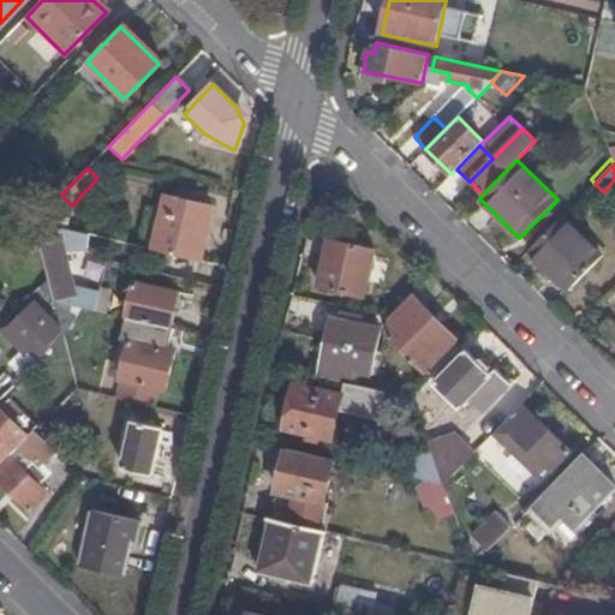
[(153,251),(198,262),(210,208),(165,197),(153,251)]
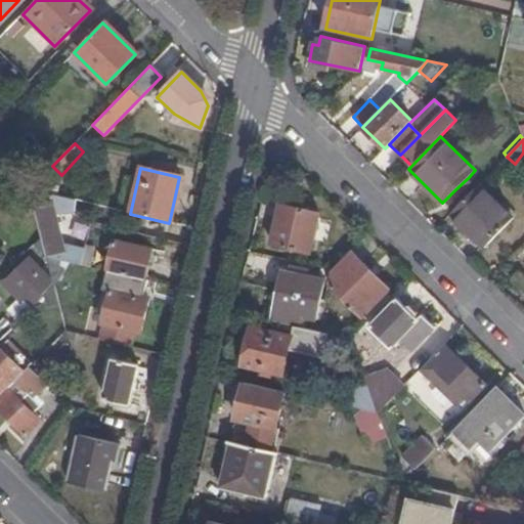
[(469,177),(455,189),(461,193),(472,180),(469,177)]
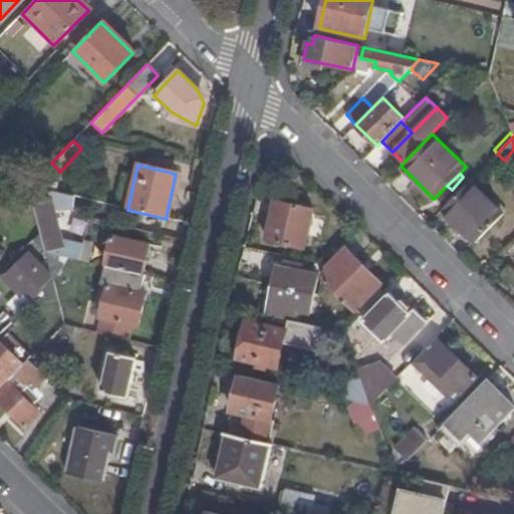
[(469,182),(441,210),(475,243),(503,214),(469,182)]
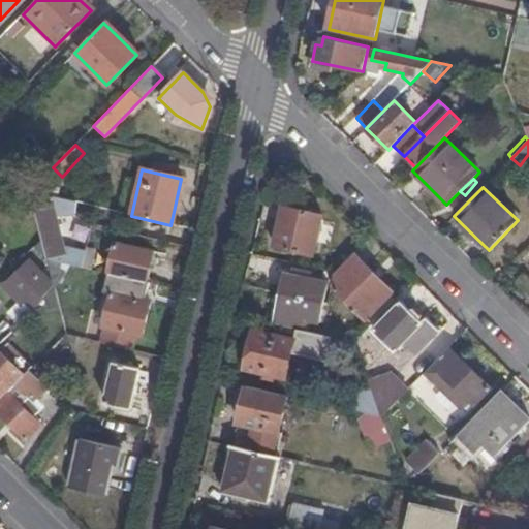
[(72,214),(74,204),(42,195),(30,193),(35,210),(52,205),(55,219),(72,214)]
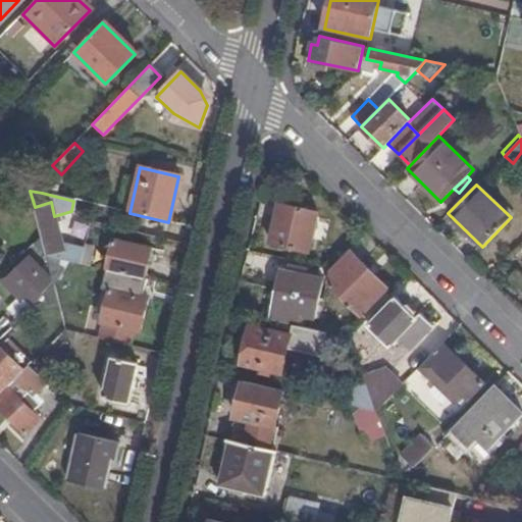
[(55,258),(64,258),(63,252),(54,216),(51,202),(35,207),(47,255),(54,253),(55,258)]
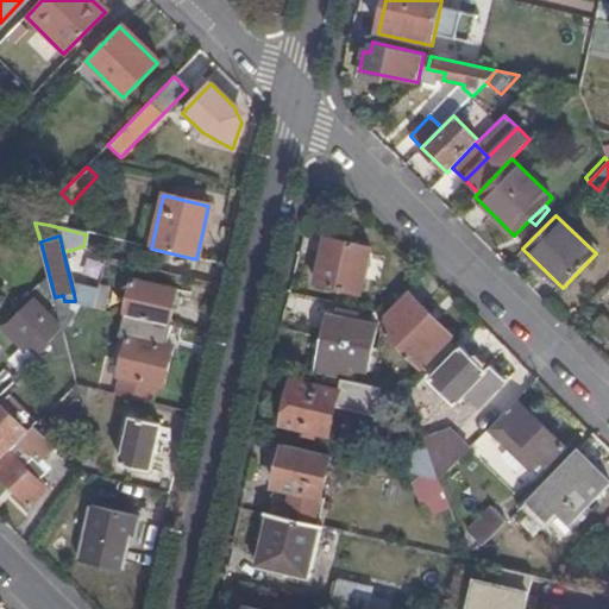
[(360,294),(371,249),(327,238),(316,284),(360,294)]
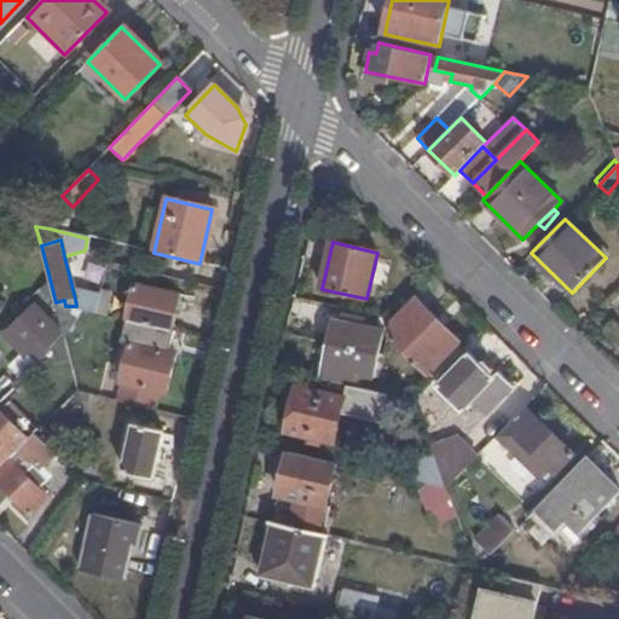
[(126,322),(171,331),(178,295),(133,285),(126,322)]
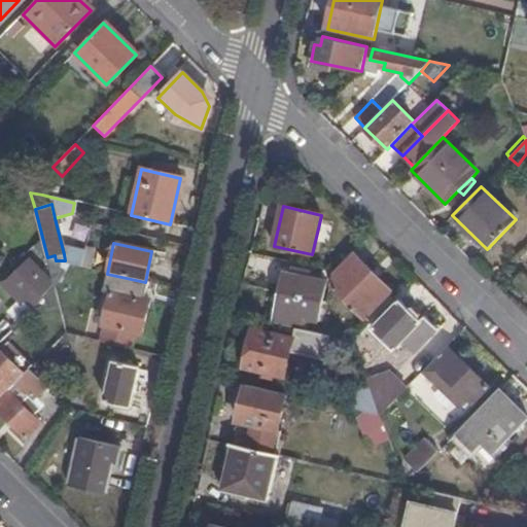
[(95,252),(73,246),(71,255),(64,254),(65,260),(66,264),(91,270),(95,252)]
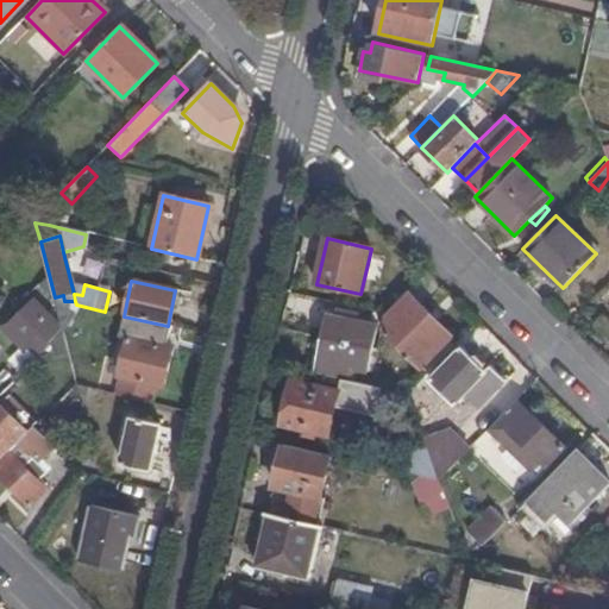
[(452,337),(407,293),(383,314),(381,331),(420,370),(452,337)]
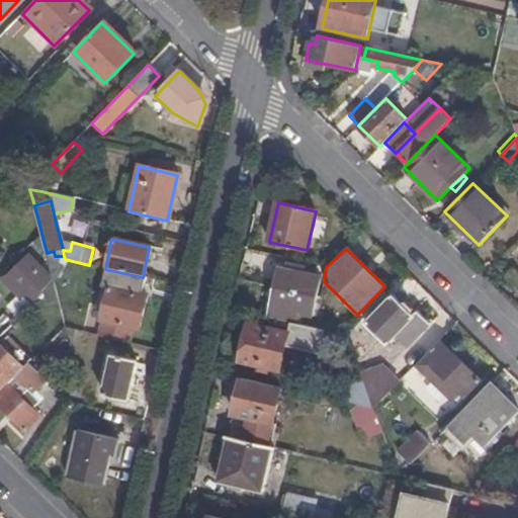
[(27,256),(15,268),(28,280),(40,268),(27,256)]
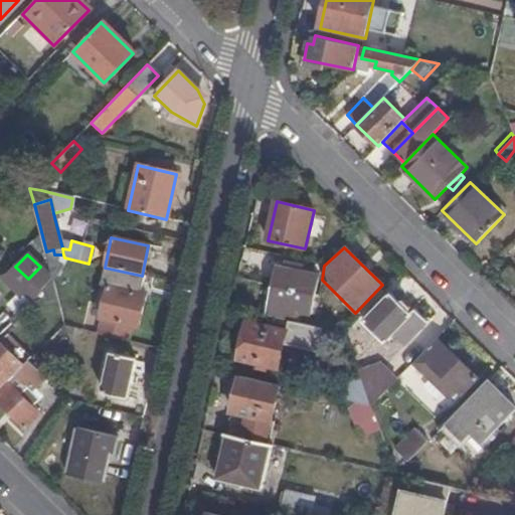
[(278,266),(274,286),(315,295),(319,276),(278,266)]
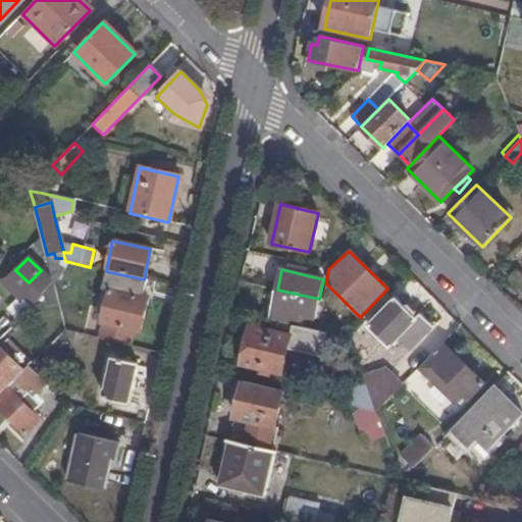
[(29,282),(15,270),(4,281),(22,299),(34,288),(29,282)]
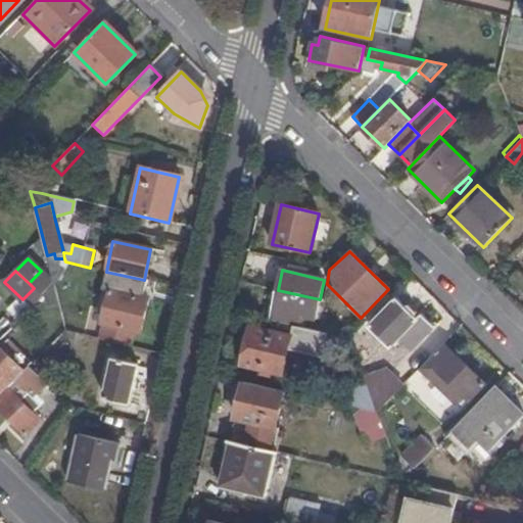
[(100,340),(130,347),(135,331),(140,332),(147,298),(108,289),(101,323),(104,324),(100,340)]
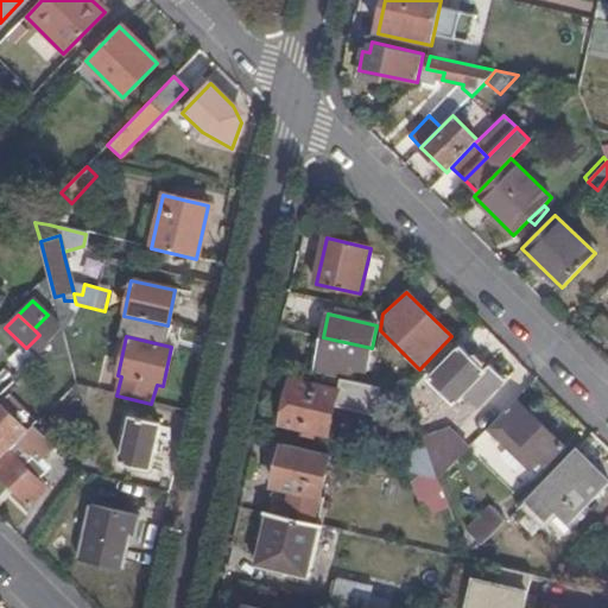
[(315,372),(347,379),(349,367),(367,371),(372,348),(323,337),(315,372)]
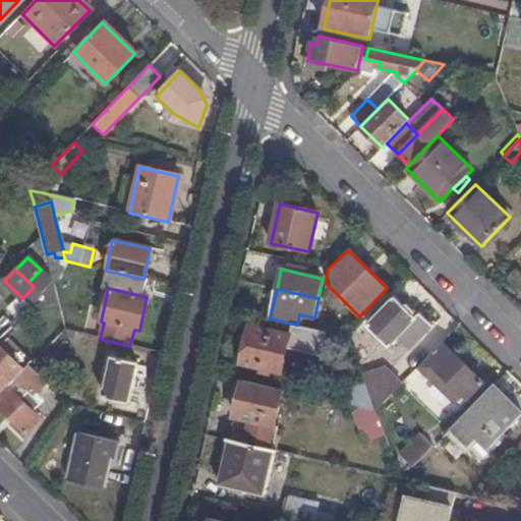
[(409,348),(431,326),(418,313),(414,317),(394,297),(366,325),(389,346),(397,337),(409,348)]
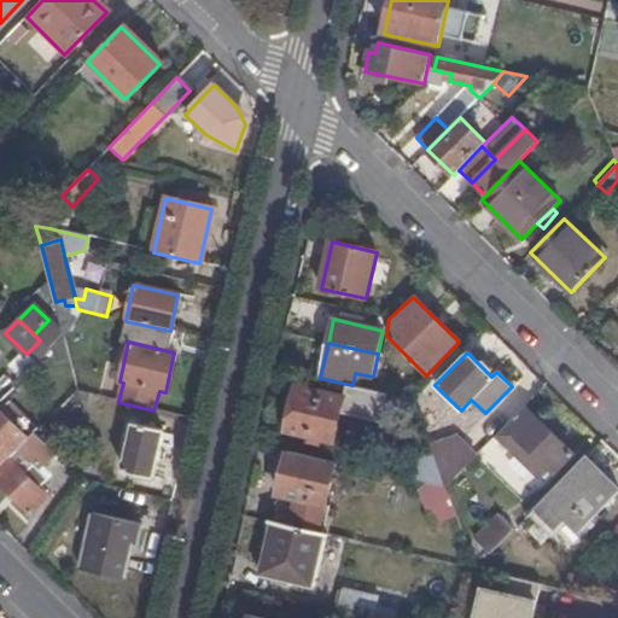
[(42,375),(56,390),(69,375),(56,361),(42,375)]
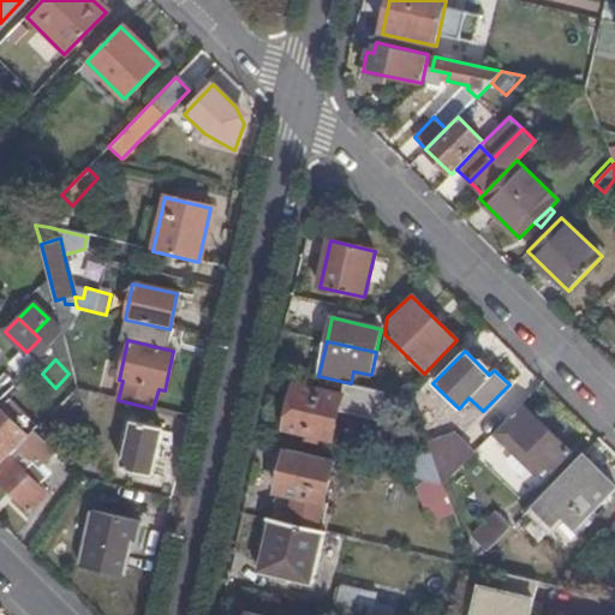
[(333,440),(341,396),(294,386),(285,429),(333,440)]
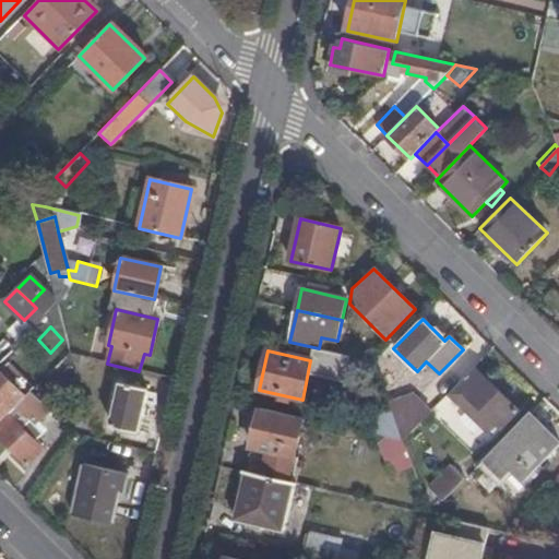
[(518,411),(474,368),(458,385),(501,427),(518,411)]
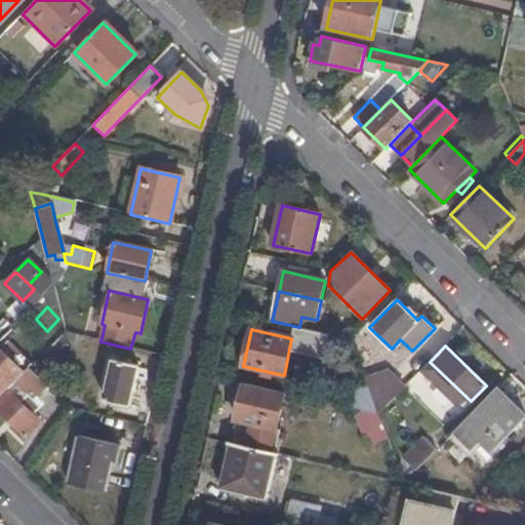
[(0,396),(10,387),(23,373),(0,352),(0,396)]
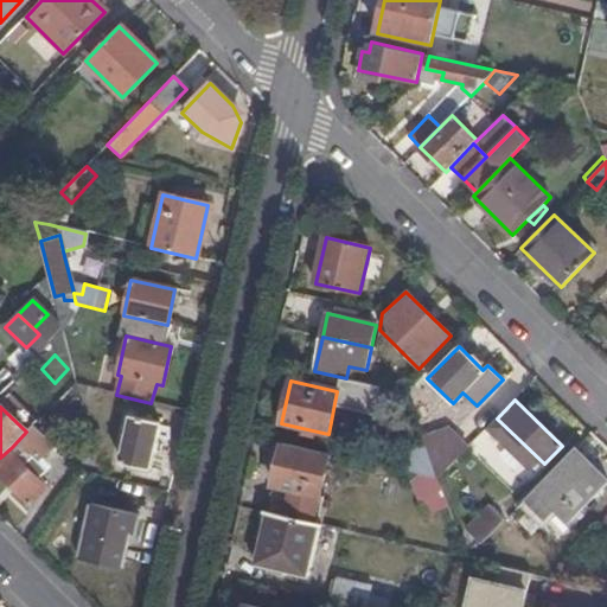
[(119,464),(148,470),(159,422),(129,416),(119,464)]
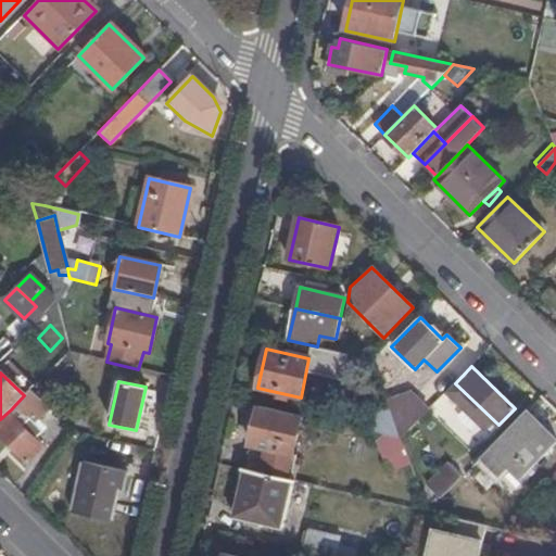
[(35,395),(46,406),(54,397),(42,387),(35,395)]
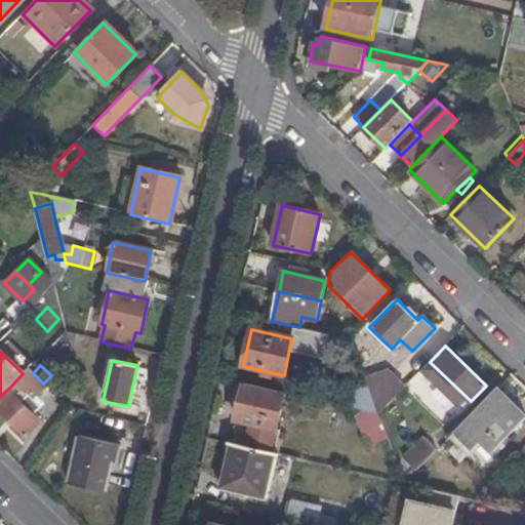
[(42,396),(48,389),(43,384),(33,373),(28,368),(23,373),(10,387),(11,388),(18,395),(30,384),(42,396)]
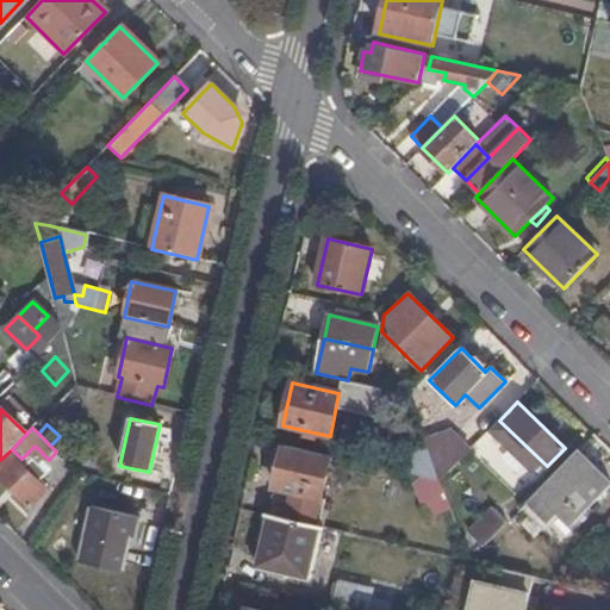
[(440,481),(471,449),(450,430),(425,441),(440,481)]
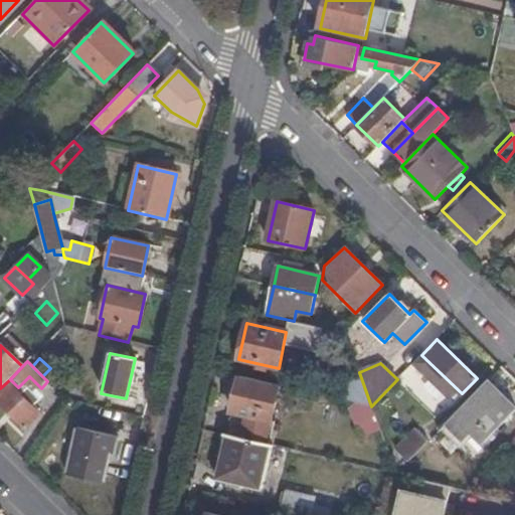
[(414,363),(399,380),(421,400),(437,382),(414,363)]
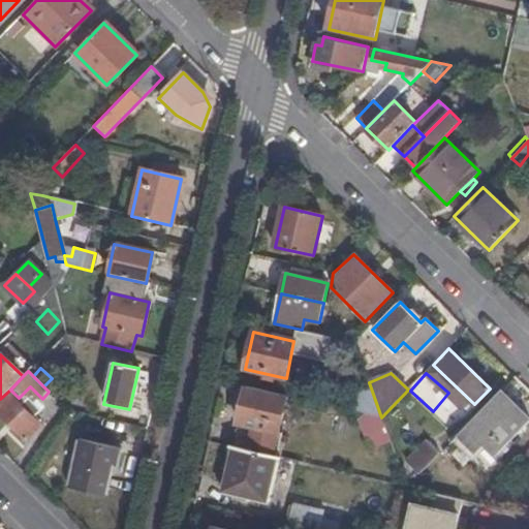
[(286,396),(247,386),(239,423),(262,429),(261,433),(238,428),(234,446),(235,446),(276,457),(281,433),(278,433),(286,396)]
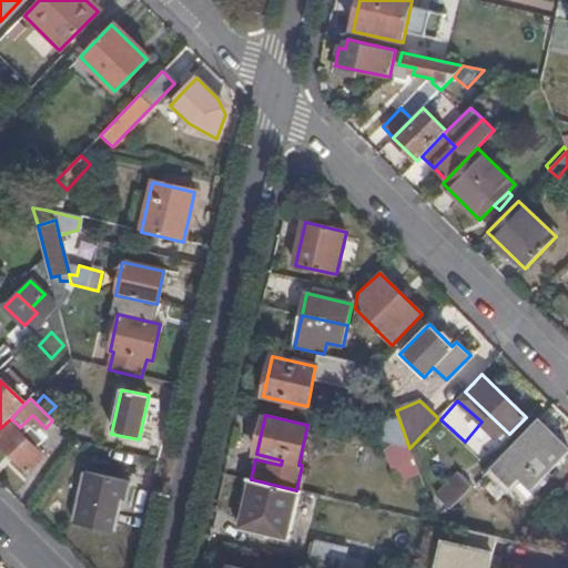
[(567,453),(567,449),(537,419),(485,473),(517,504),(567,453)]
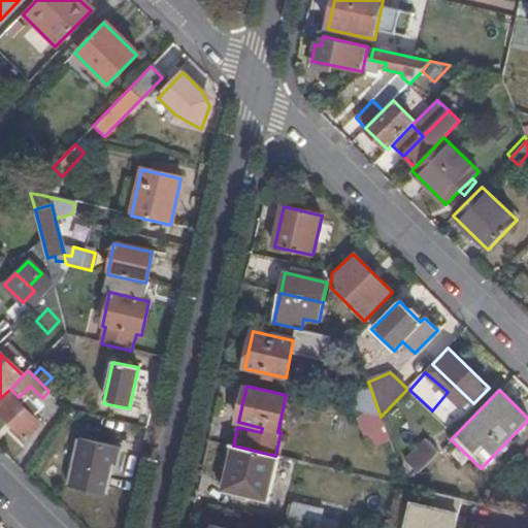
[(20,405),(7,394),(0,401),(0,415),(6,422),(11,426),(25,439),(39,425),(35,421),(41,416),(38,411),(39,409),(28,398),(20,405)]
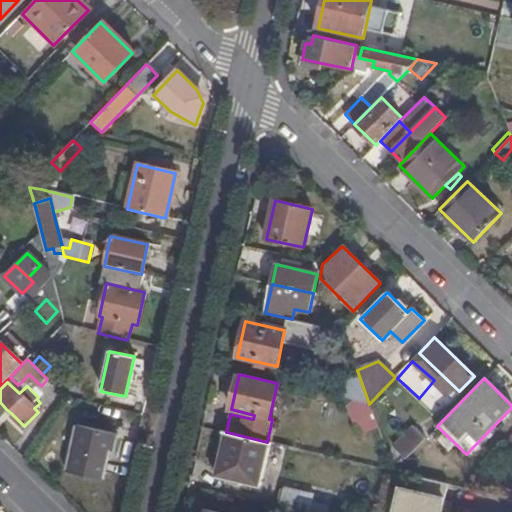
[(378,429),(369,404),(354,400),(348,408),(359,437),(378,429)]
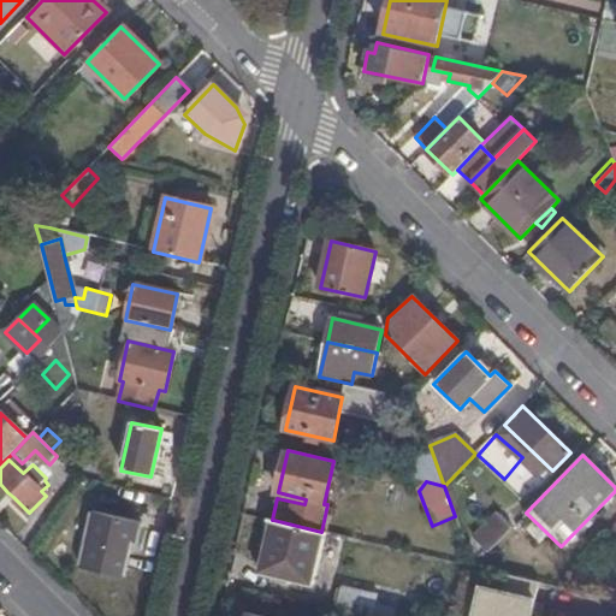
[(497,510),(474,535),(493,552),(515,527),(497,510)]
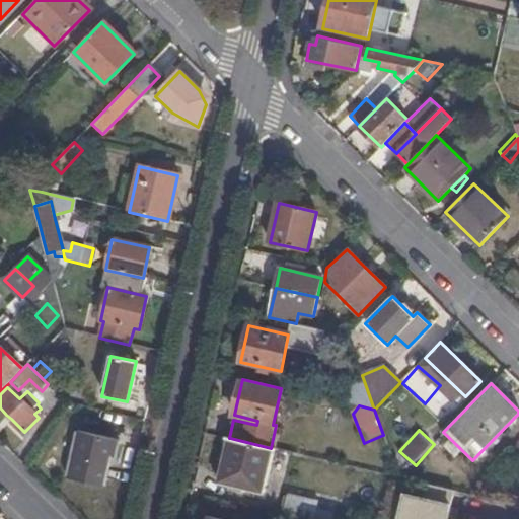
[(114,458),(118,440),(77,432),(66,477),(103,486),(110,457),(114,458)]
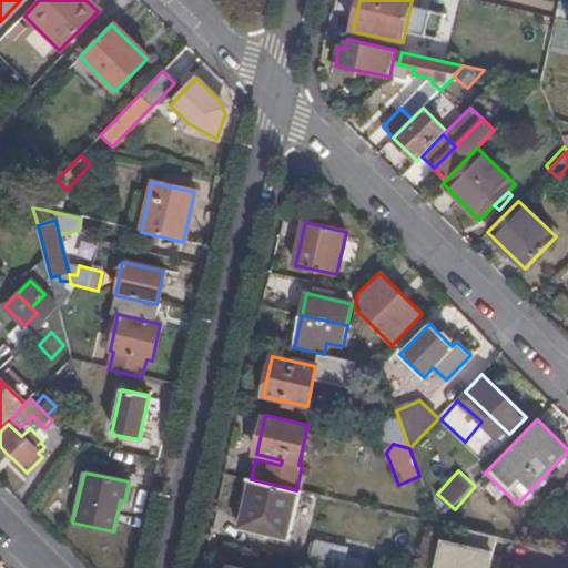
[(296,490),(252,479),(249,496),(245,496),(239,529),(286,540),(297,490),(296,490)]
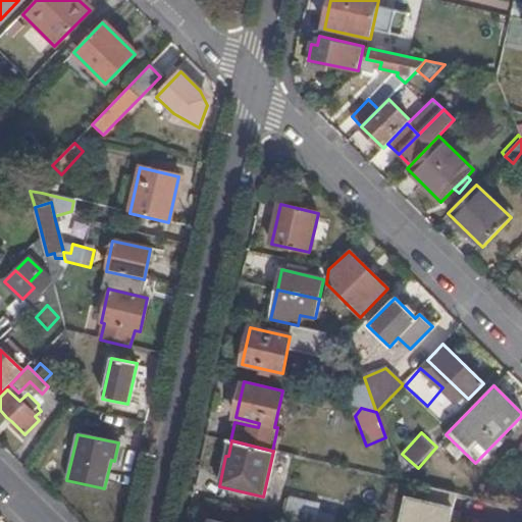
[(450,521),(456,493),(430,487),(426,503),(407,498),(401,521),(450,521)]
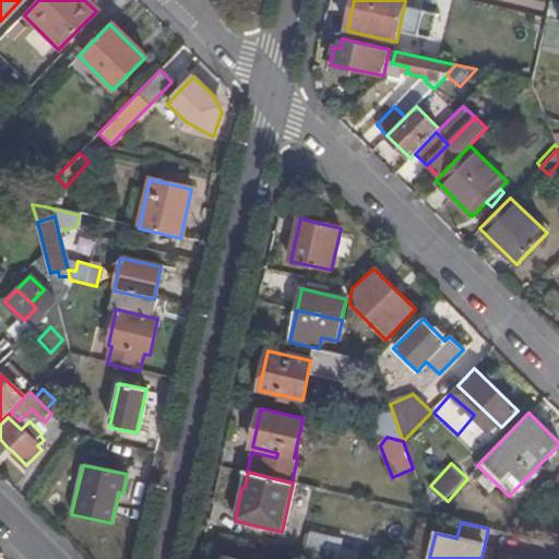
[(308,532),(304,552),(330,558),(356,558),(358,552),(340,547),(342,539),(308,532)]
